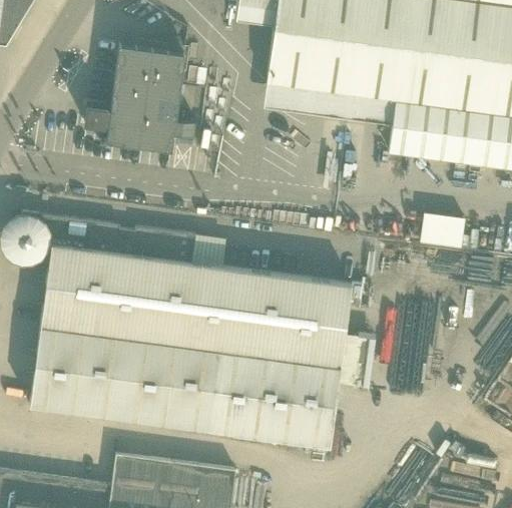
[(0,0),(0,46),(6,47),(34,0),(0,0)]
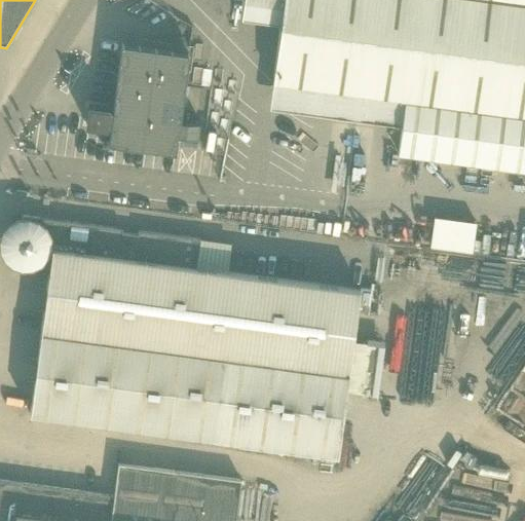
[(524,7),(467,0),(285,0),(273,87),(405,105),(398,158),(524,175),(524,7)]
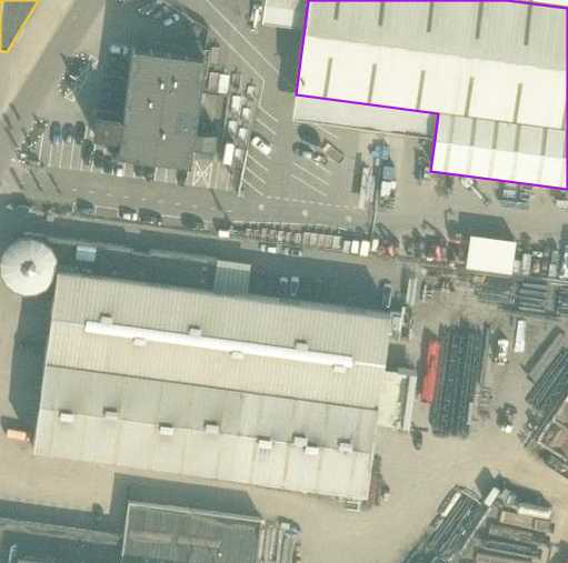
[(132,53),(126,107),(122,124),(118,124),(118,122),(97,119),(93,140),(115,143),(115,141),(120,142),(118,160),(190,170),(192,151),(215,153),(217,138),(195,136),(197,117),(205,62),(132,53)]
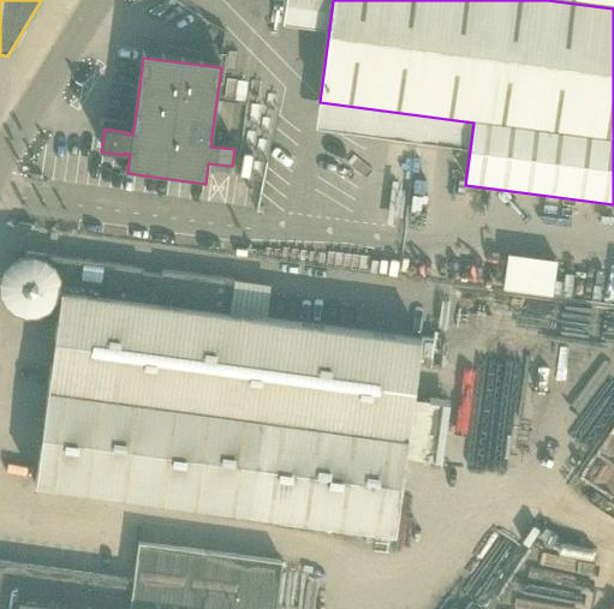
[(395,537),(406,463),(434,467),(442,410),(413,405),(422,344),(231,318),(236,285),(162,275),(161,280),(144,278),(144,272),(28,257),(28,258),(24,258),(21,258),(17,260),(15,261),(11,263),(9,264),(6,267),(4,269),(1,272),(0,275),(0,274),(0,302),(1,304),(3,308),(5,310),(7,312),(10,314),(12,316),(16,317),(19,318),(19,320),(58,324),(35,490),(59,493),(249,518),(395,537)]
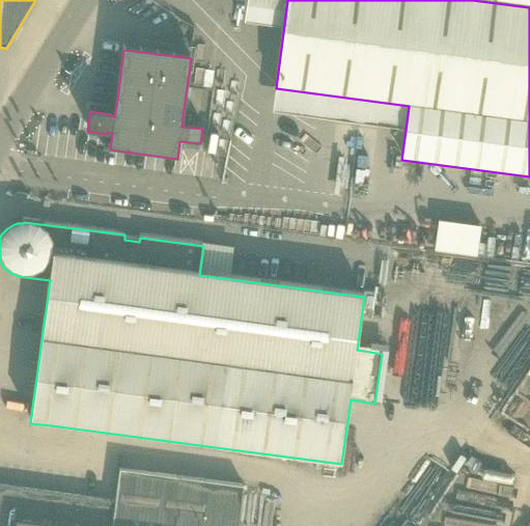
[(434,253),(477,256),(479,226),(436,223),(434,253)]
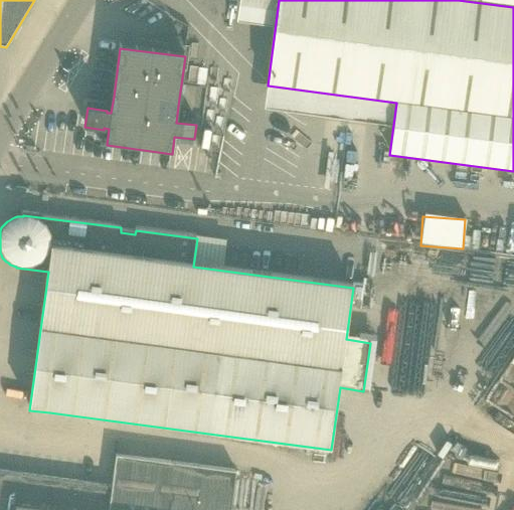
[(112,490),(0,474),(0,509),(230,509),(235,475),(116,458),(112,490)]
